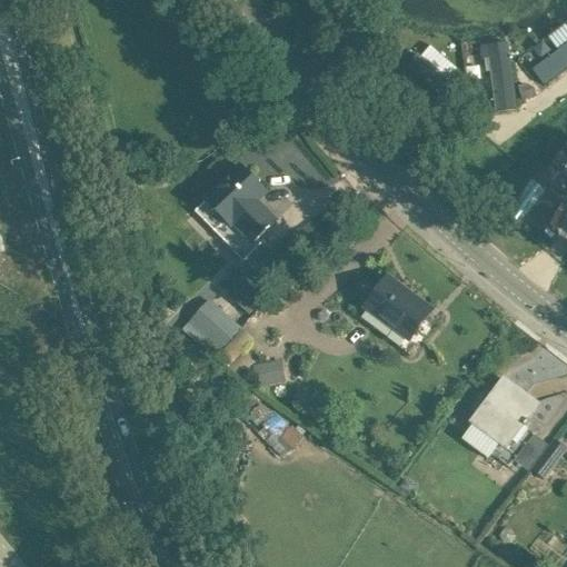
[(566,39),(531,68),(544,83),(566,65),(566,39)]
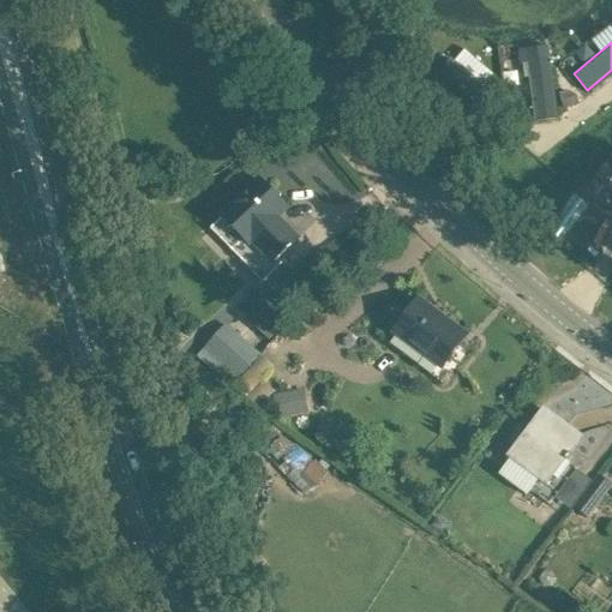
[(250,239),(271,261),(295,237),(274,216),(285,205),(280,201),(277,192),(270,185),(262,184),(257,179),(220,215),(246,243),(250,239)]
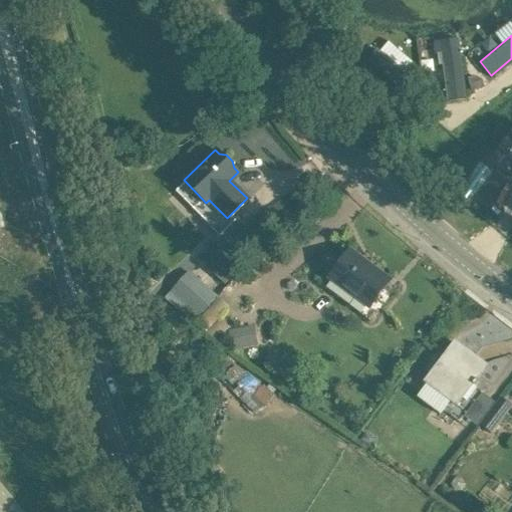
[(225,278),(251,247),(234,233),(208,264),(225,278)]
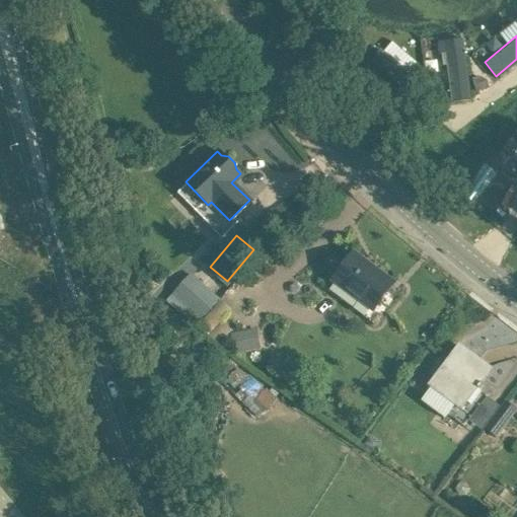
[(353,252),(333,280),(372,309),(392,282),(353,252)]
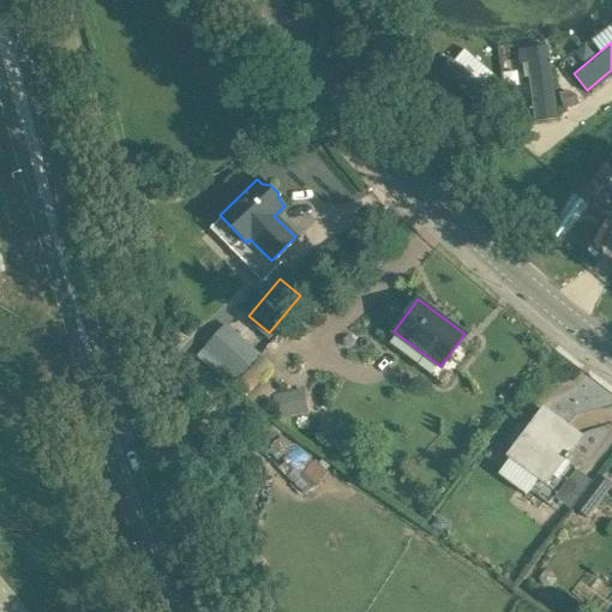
[(195,355),(229,387),(259,353),(225,322),(195,355)]
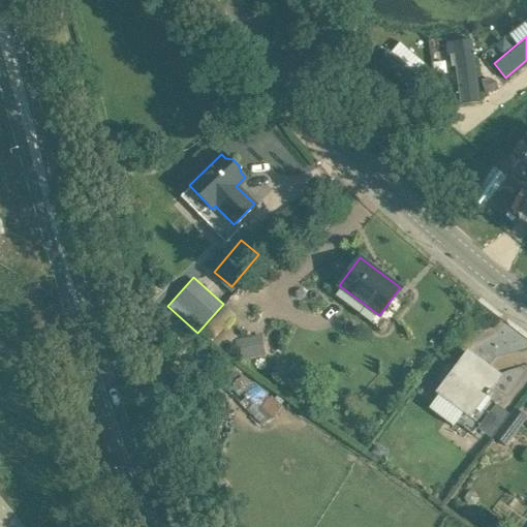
[(237,359),(258,354),(254,335),(233,339),(237,359)]
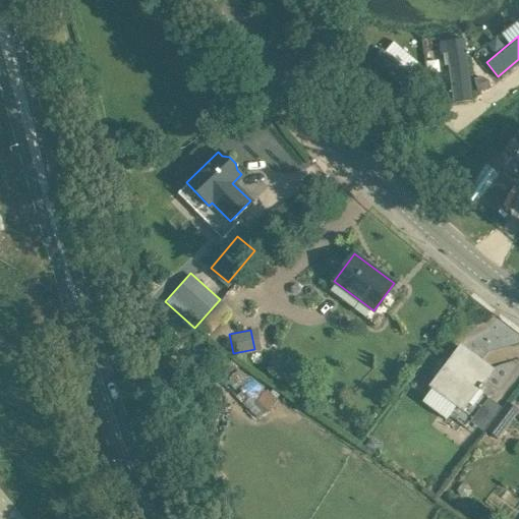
[(460,346),(429,386),(461,409),(477,388),(479,390),(483,385),(480,384),(492,369),(460,346)]
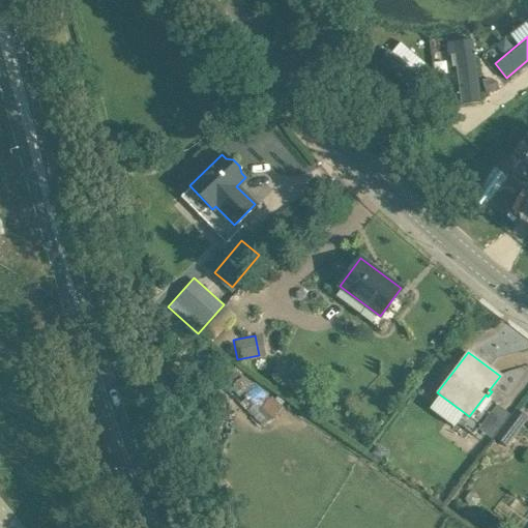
[(222,372),(230,382),(243,370),(234,360),(222,372)]
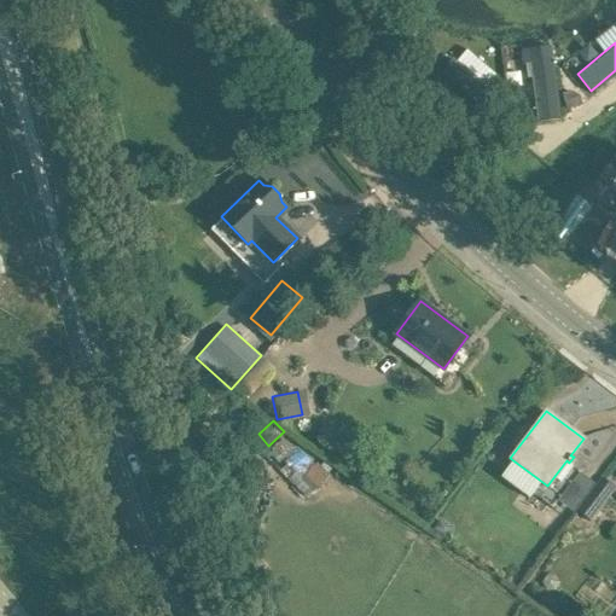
[(315,463),(300,446),(296,448),(285,436),(266,454),(304,495),(324,478),(330,472),(329,471),(319,460),(315,463)]
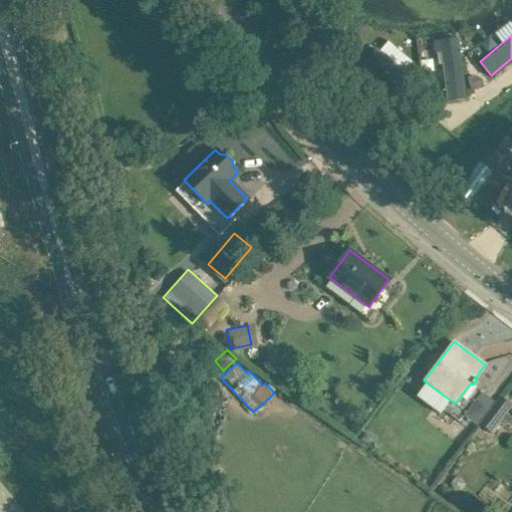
[(490,430),(497,421),(509,406),(499,397),(479,422),(490,430)]
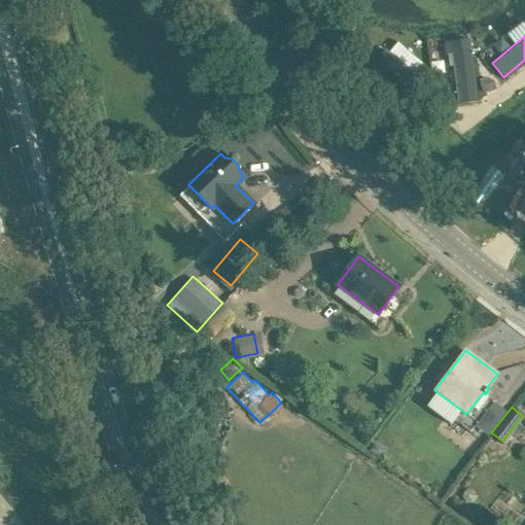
[(375,442),(369,450),(378,457),(384,449),(375,442)]
